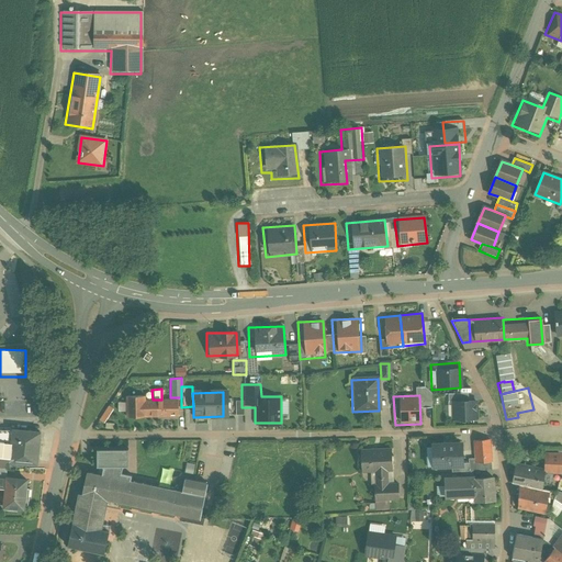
[(139,396),(124,396),(124,417),(175,416),(175,403),(139,403),(139,396)]
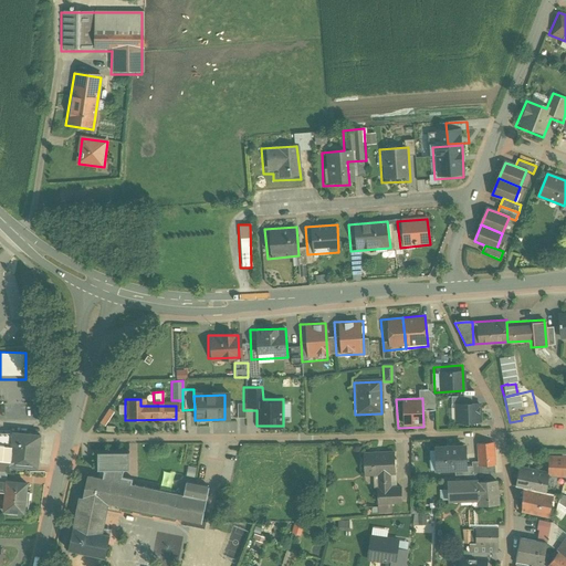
[(477,401),(450,402),(451,426),(478,426),(477,401)]
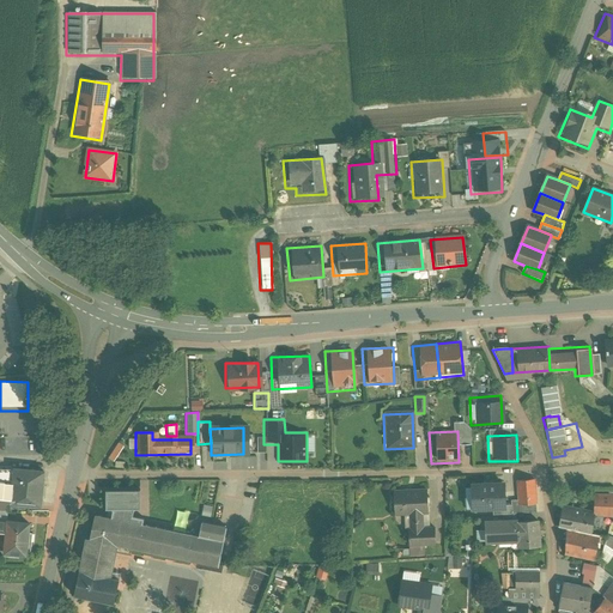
[(116,443),(107,459),(113,461),(121,447),(116,443)]
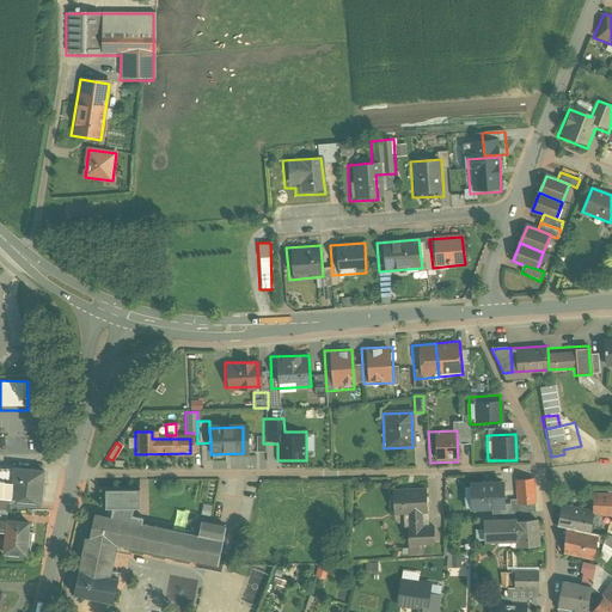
[(0,508),(38,509),(42,469),(0,469),(0,508)]
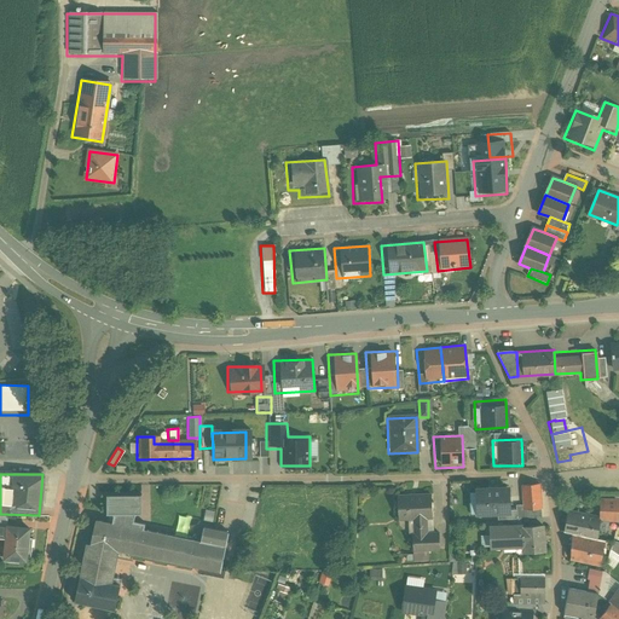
[(539,482),(519,484),(520,512),(542,510),(539,482)]
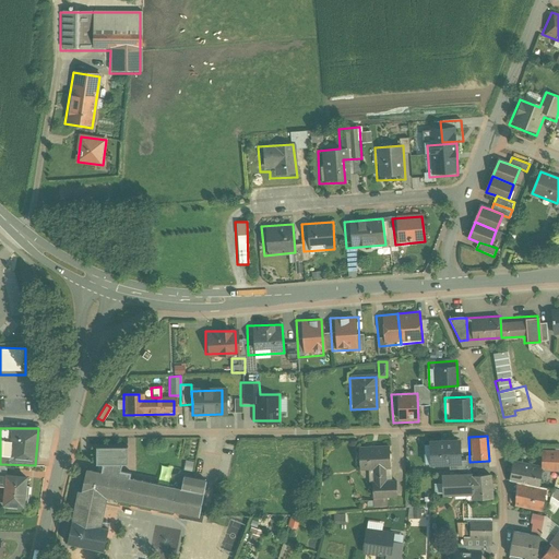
[(456,442),(427,443),(428,466),(458,465),(456,442)]
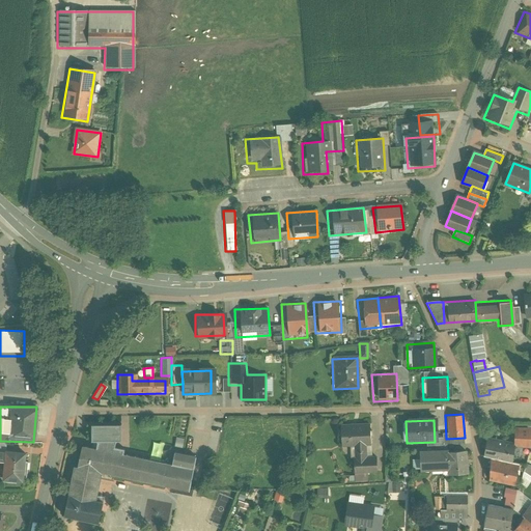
[(371,423),(337,424),(338,451),(350,450),(351,479),(376,478),(376,460),(366,460),(365,451),(371,450),(371,423)]
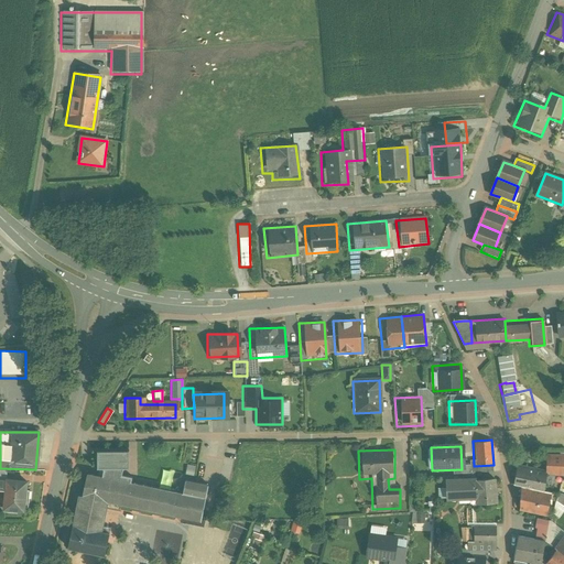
[(128,479),(129,476),(118,475),(121,467),(126,466),(126,451),(95,451),(95,467),(100,467),(98,477),(203,499),(206,483),(182,479),(180,490),(128,479)]
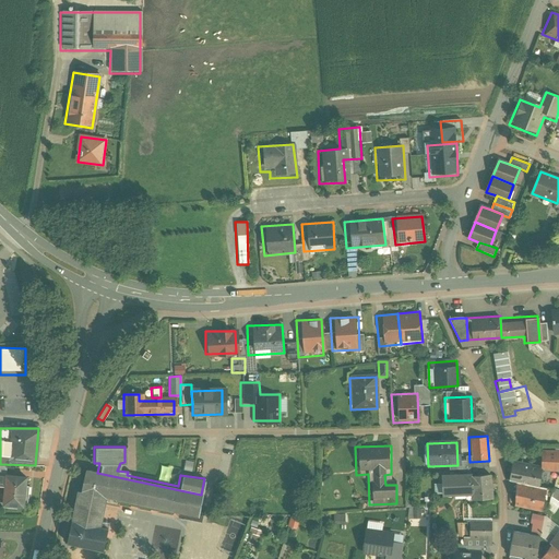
[(540,467),(511,462),(507,483),(537,487),(540,467)]
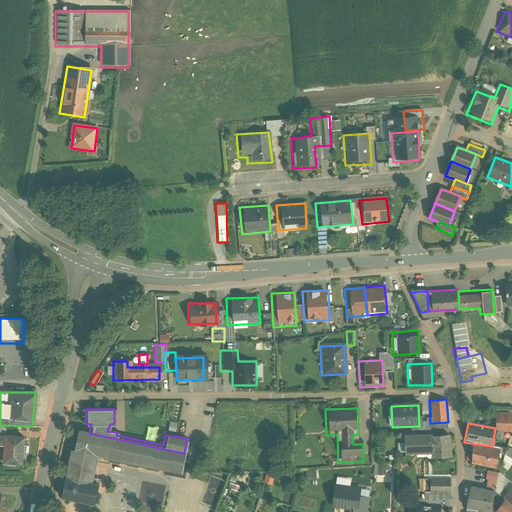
[(89,433),(73,429),(59,498),(90,505),(94,483),(88,482),(94,458),(178,475),(184,453),(89,433)]
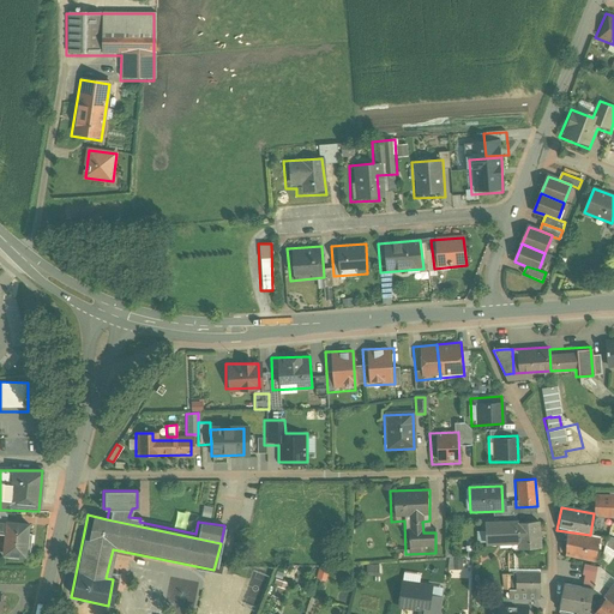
[(515,518),(479,521),(480,549),(512,547),(512,549),(540,548),(537,522),(516,523),(515,518)]
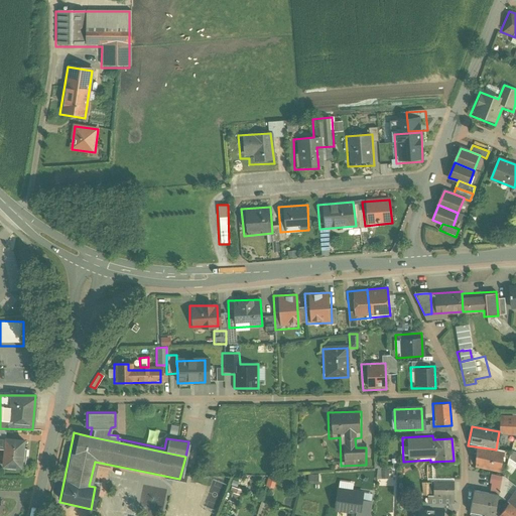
[(24,440),(2,439),(0,460),(0,468),(22,470),(24,440)]
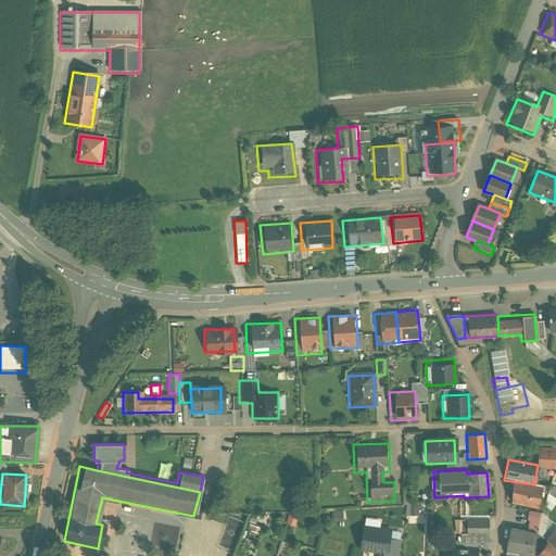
[(541,488),(512,483),(508,506),(538,512),(541,488)]
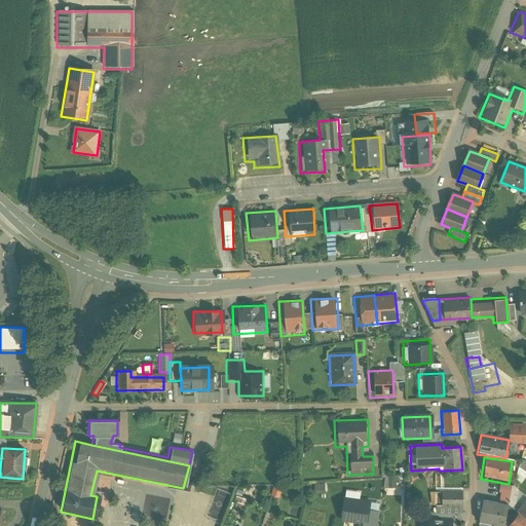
[(525,460),(519,459),(515,481),(524,482),(525,471),(525,460)]
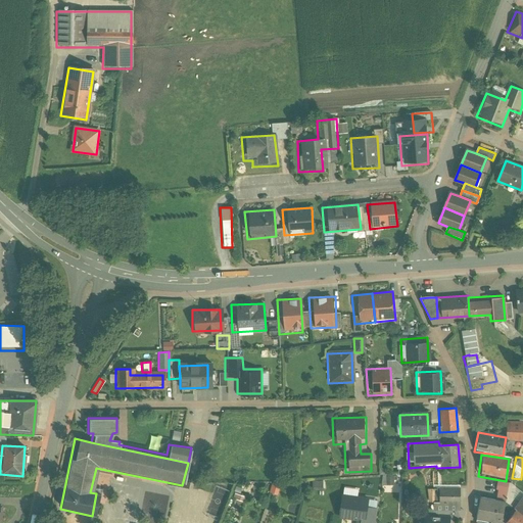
[(381,492),(399,492),(399,475),(381,475),(381,492)]
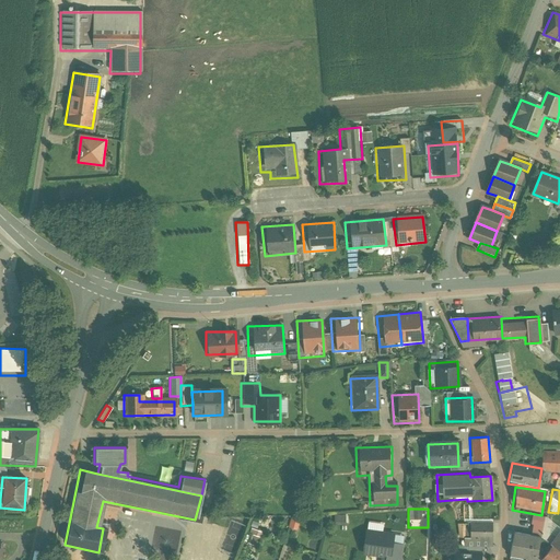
[(298,529),(301,516),(291,514),(288,527),(298,529)]
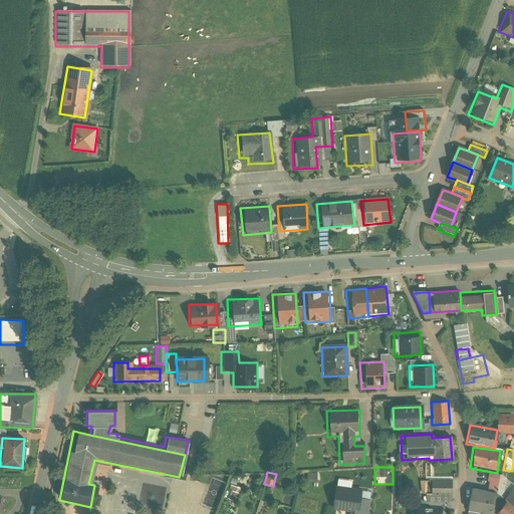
[(487,472),(486,489),(496,490),(498,473),(487,472)]
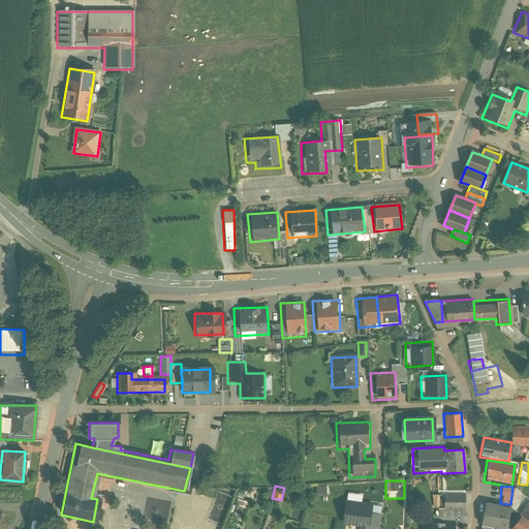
[(466,494),(439,494),(438,516),(443,516),(458,516),(465,516),(466,494)]
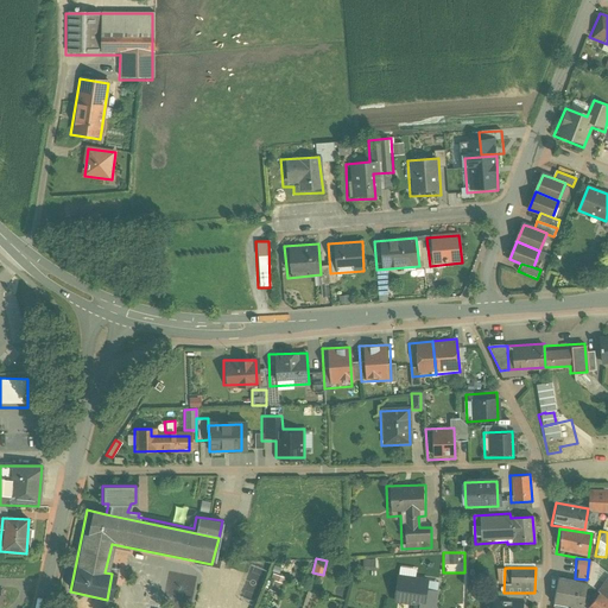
[(268,590),(280,593),(284,577),(272,575),(268,590)]
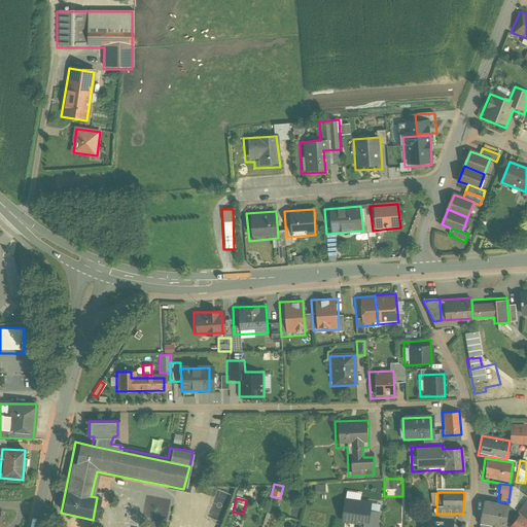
[(371,502),(346,499),(343,521),(367,524),(371,502)]
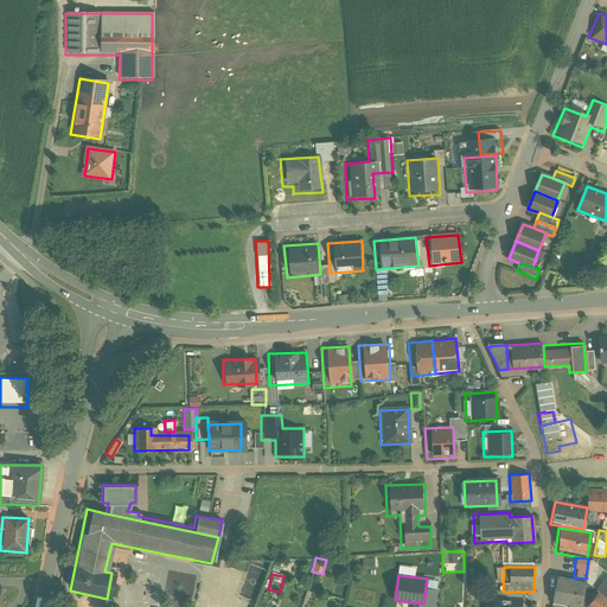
[(582,606),(587,582),(558,577),(554,602),(576,606),(575,606),(582,606)]
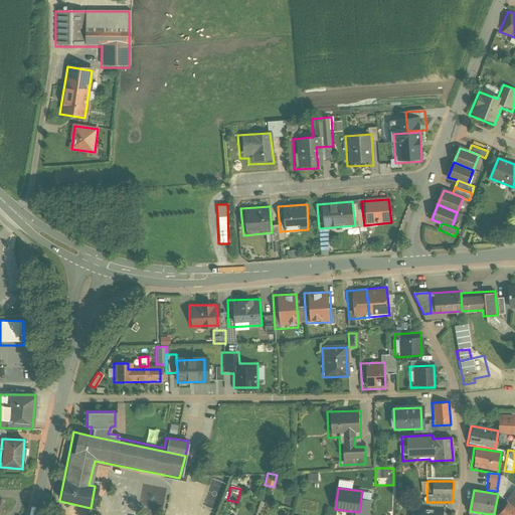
[(446,502),(432,502),(432,509),(443,510),(446,510),(446,502)]
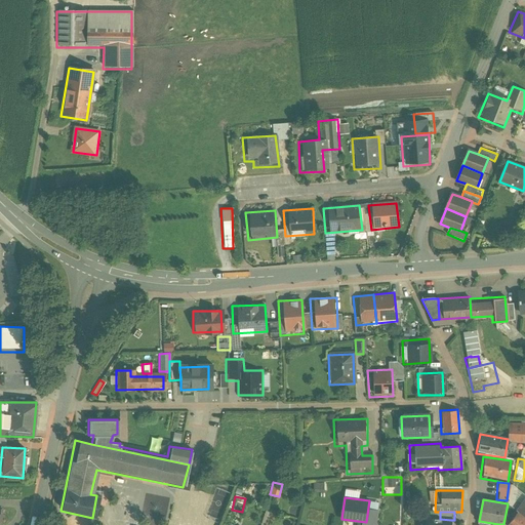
[(524,524),(524,516),(518,512),(508,524),(524,524)]
